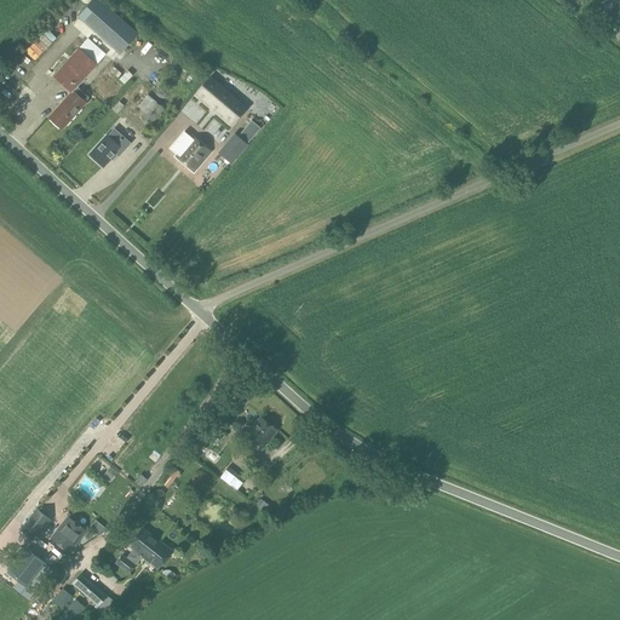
[(122,55),(139,34),(99,0),(93,0),(79,17),(122,55)]
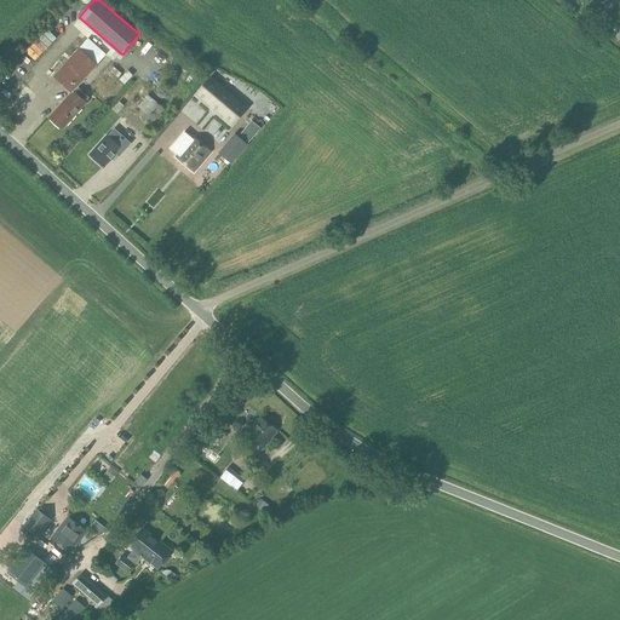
[(52,29),(57,35),(68,28),(64,22),(52,29)]
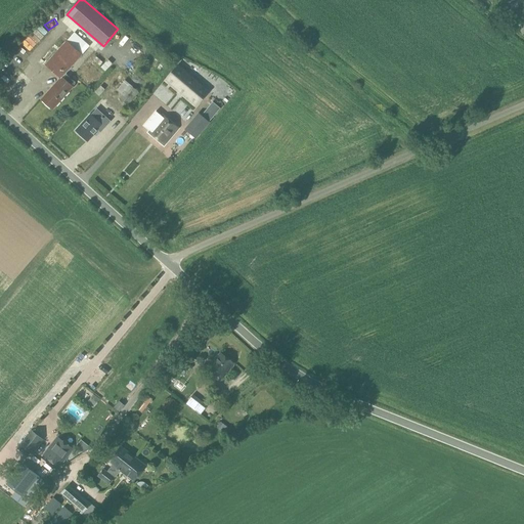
[(67,41),(67,40),(44,64),(60,79),(41,100),(52,110),(73,87),(72,87),(75,84),(75,82),(67,74),(83,55),(88,49),(72,36),(67,41)]
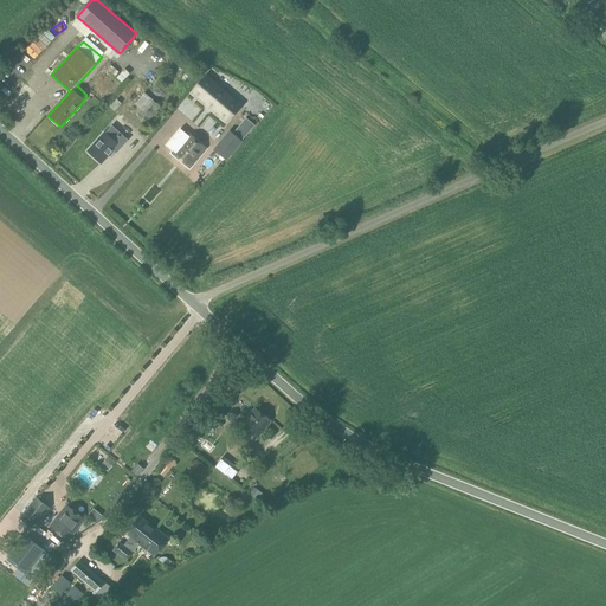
[(139,56),(147,58),(149,51),(141,47),(139,56)]
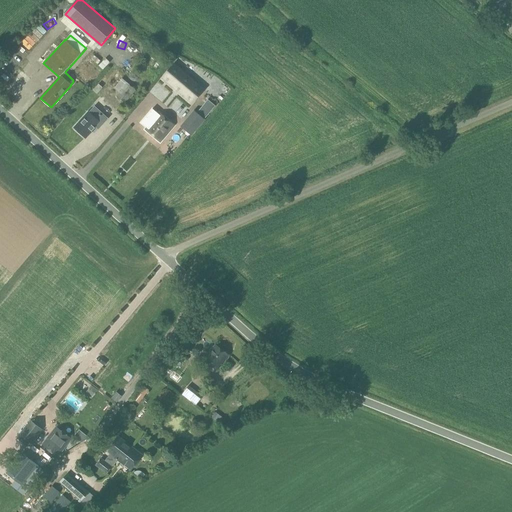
[(131,60),(137,54),(131,48),(125,55),(131,60)]
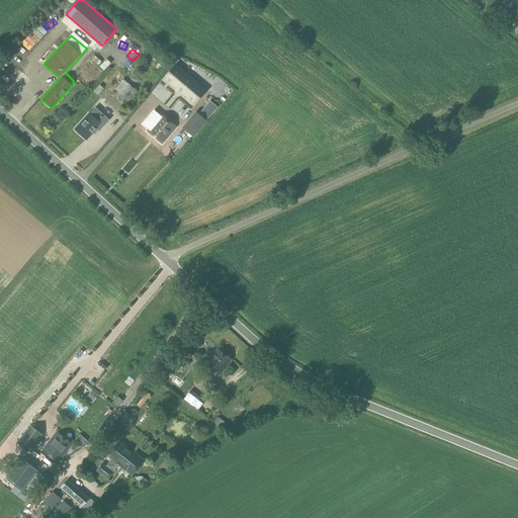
[(0,78),(13,90),(22,80),(7,65),(0,72),(0,78)]
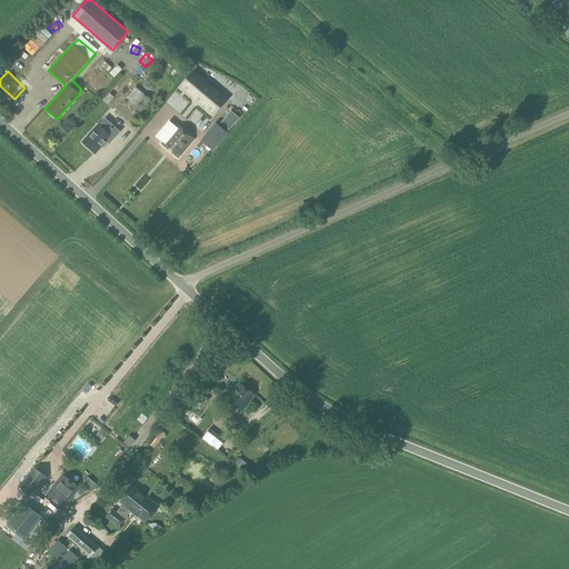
[(179,87),(213,116),(227,100),(192,71),(179,87)]
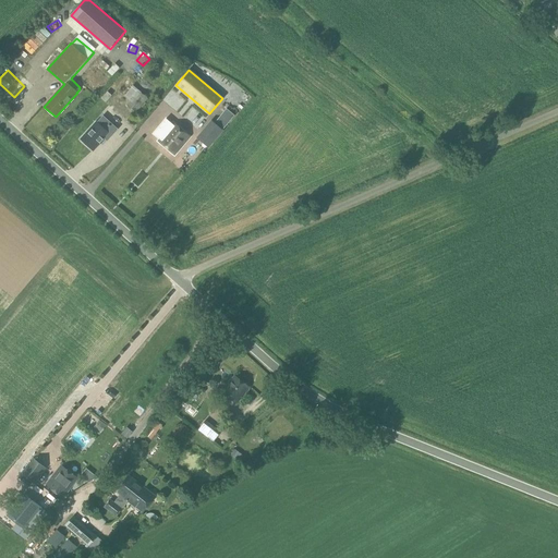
[(113,92),(118,95),(124,86),(120,83),(113,92)]
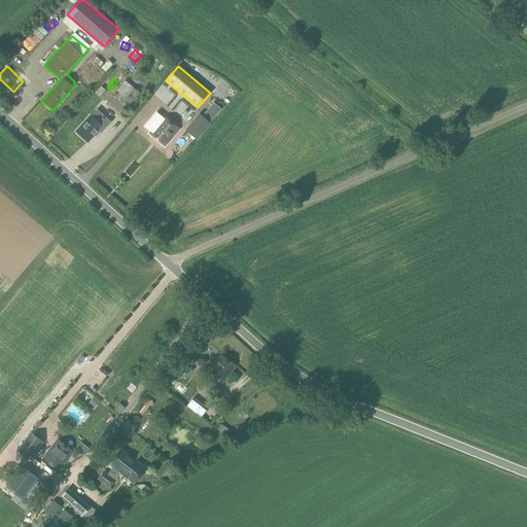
[(157,96),(163,89),(157,84),(151,92),(157,96)]
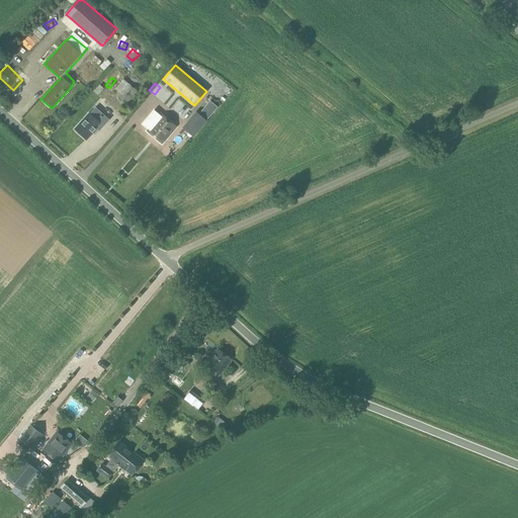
[(94,91),(98,95),(104,88),(99,85),(94,91)]
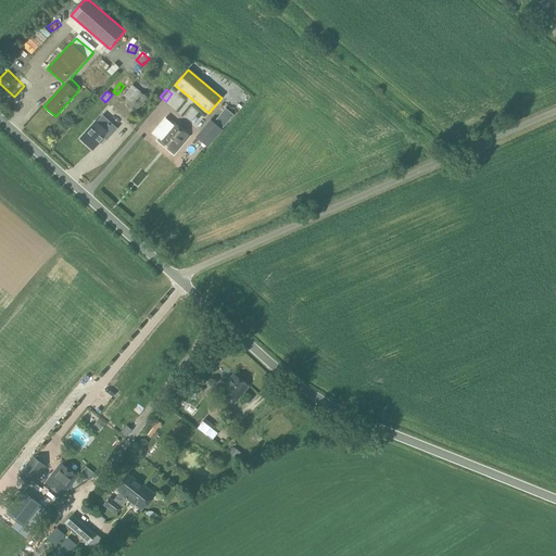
[(130,110),(140,100),(133,92),(123,102),(130,110)]
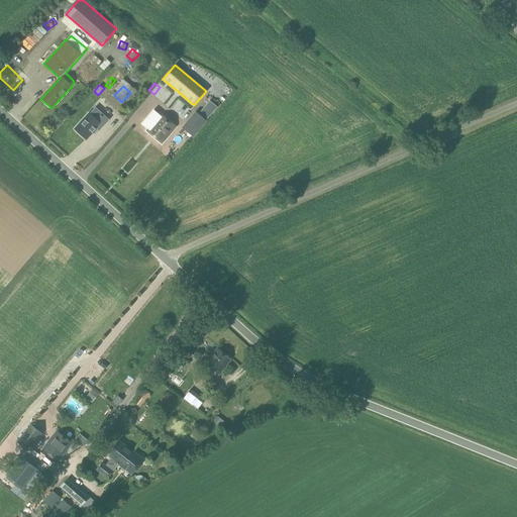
[(207,96),(211,98),(216,90),(212,88),(207,96)]
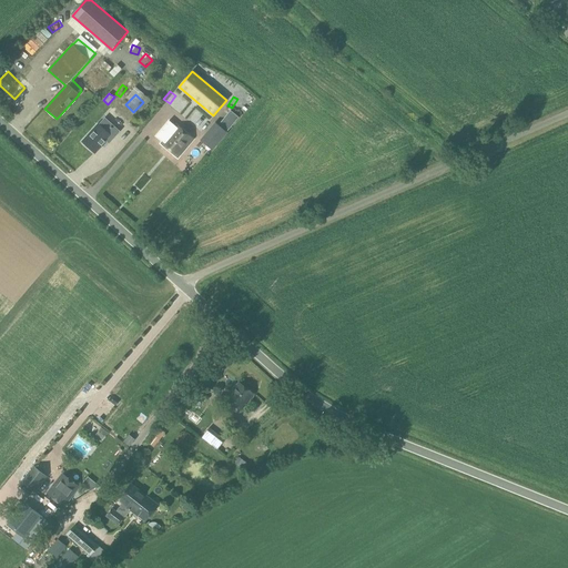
[(99,124),(82,142),(94,153),(107,141),(109,143),(120,132),(110,123),(104,130),(99,124)]
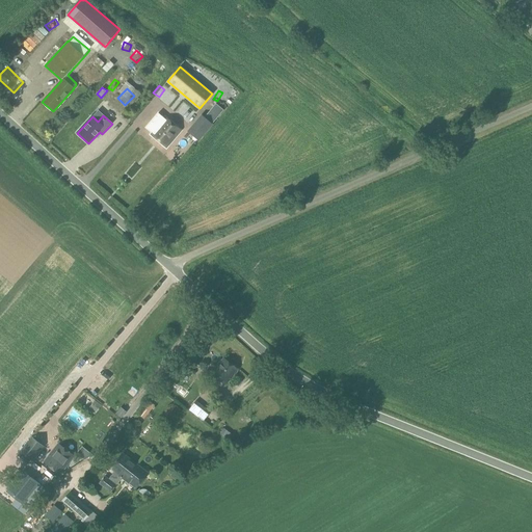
[(201,132),(208,124),(200,116),(192,125),(201,132)]
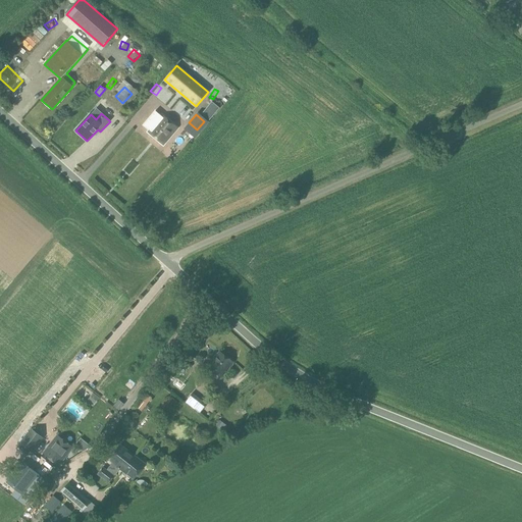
[(163,145),(177,127),(162,115),(149,133),(163,145)]
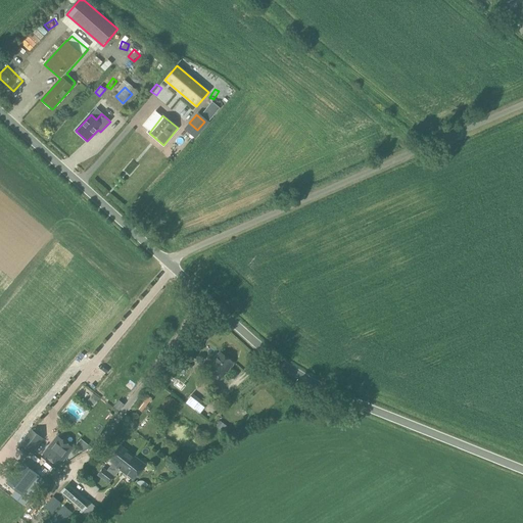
[(202,124),(193,137),(199,141),(208,128),(202,124)]
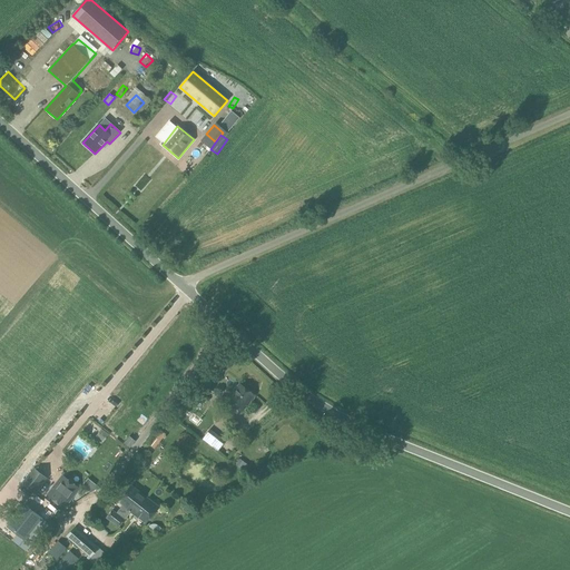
[(183,170),(189,175),(195,165),(188,161),(183,170)]
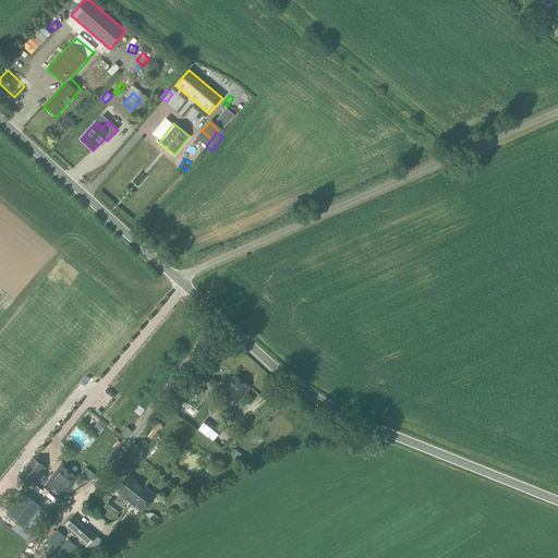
[(192,402),(201,390),(196,388),(202,379),(194,374),(179,392),(192,402)]
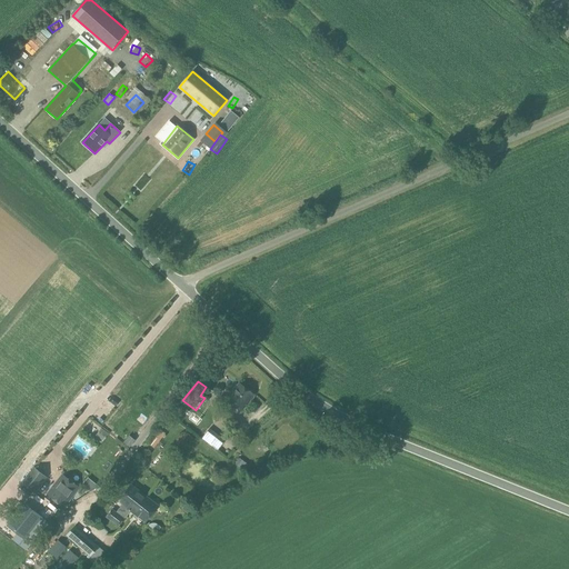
[(240,411),(253,395),(239,383),(227,400),(240,411)]
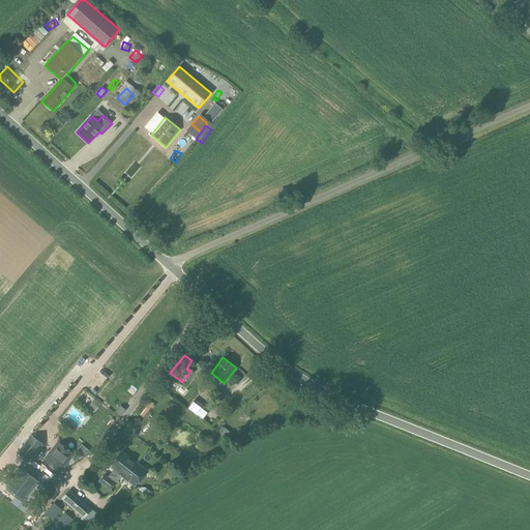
[(116,358),(109,367),(115,373),(122,363),(116,358)]
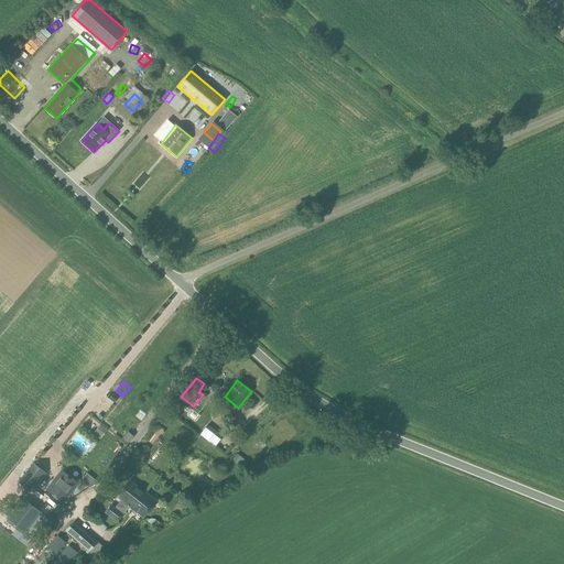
[(180,399),(173,408),(180,413),(186,403),(180,399)]
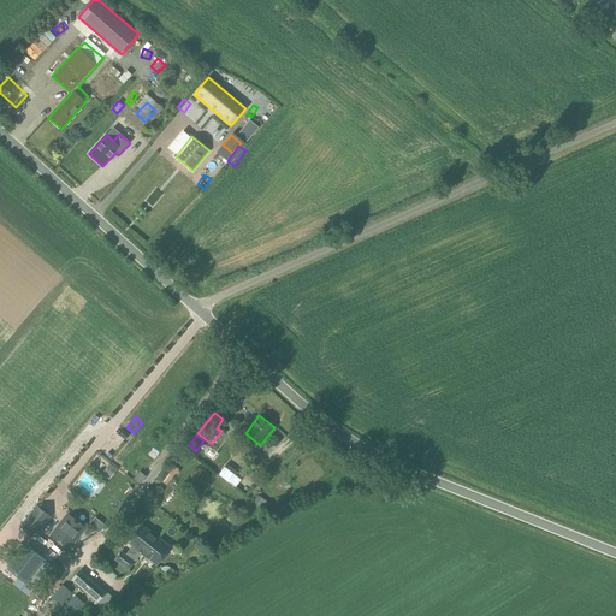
[(167,486),(179,469),(173,466),(161,481),(167,486)]
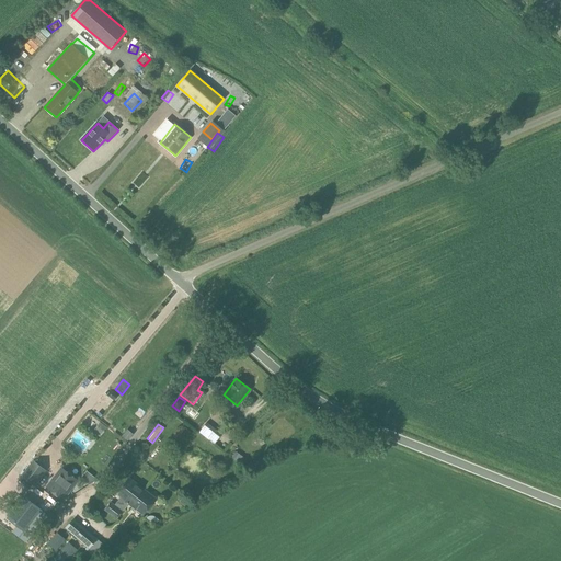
[(67,446),(80,456),(86,448),(72,438),(67,446)]
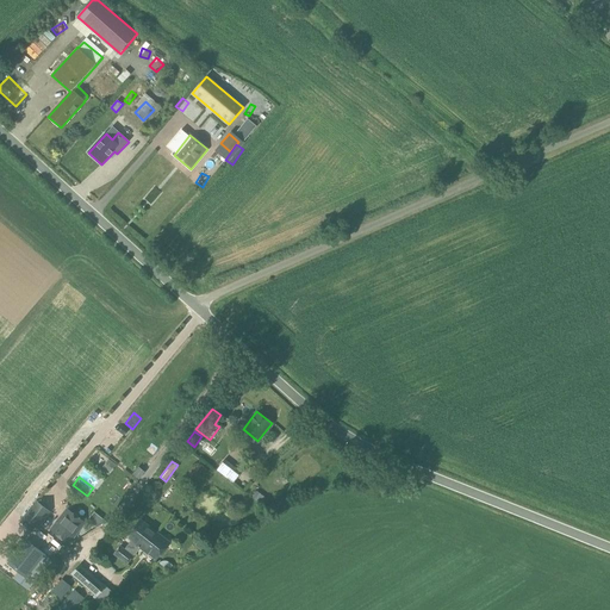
[(36,527),(50,512),(37,500),(24,516),(36,527)]
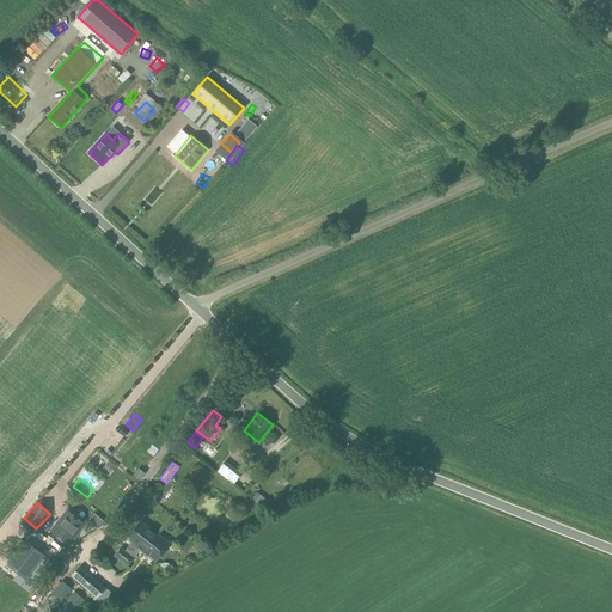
[(69,546),(85,525),(67,510),(50,532),(69,546)]
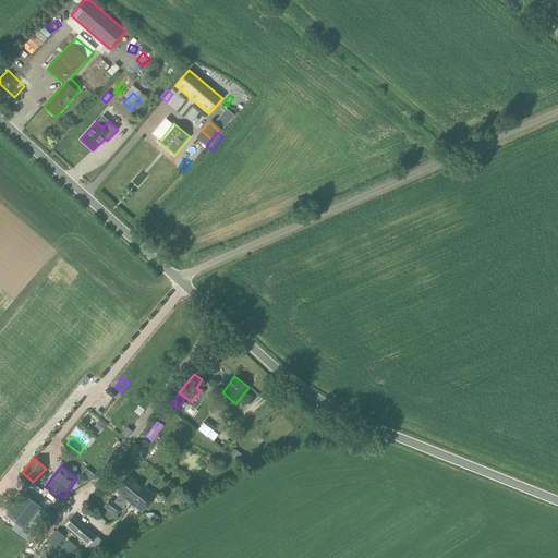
[(143,512),(155,497),(129,476),(117,492),(120,495),(114,502),(110,499),(104,508),(117,518),(129,501),(143,512)]
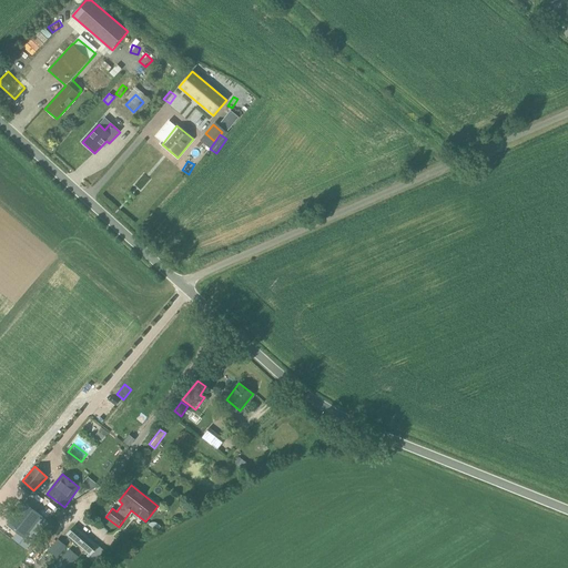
[(24,539),(41,517),(23,503),(7,525),(24,539)]
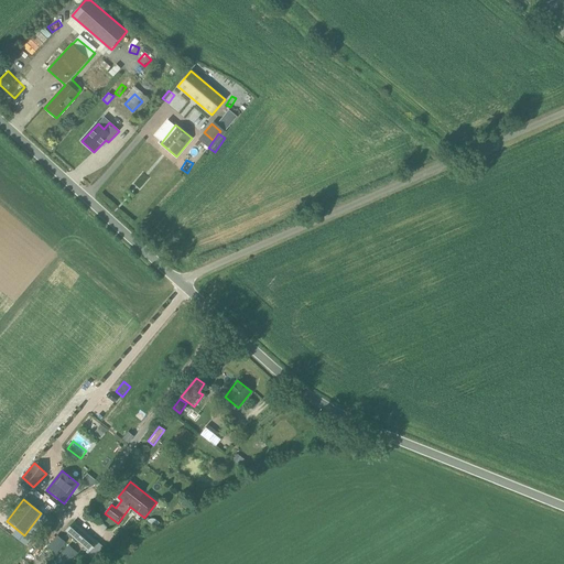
[(50,527),(55,519),(46,511),(40,520),(50,527)]
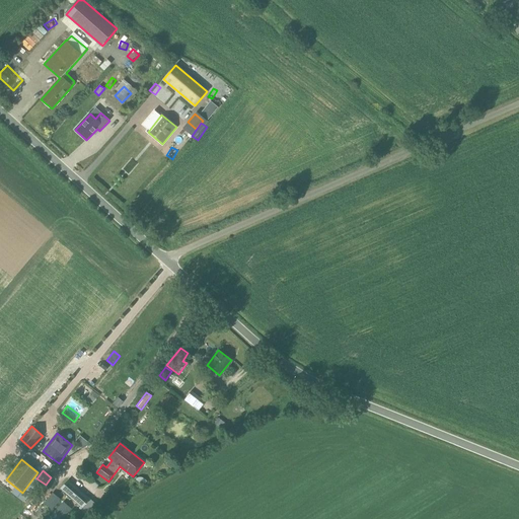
[(88,513),(96,504),(81,492),(68,479),(60,490),(88,513)]
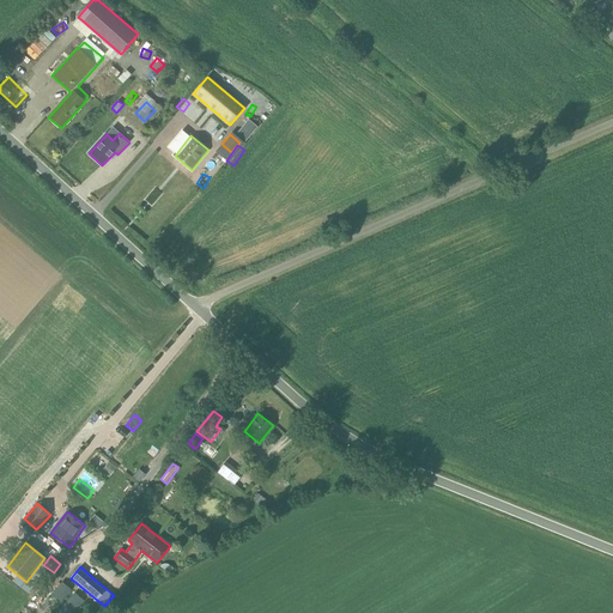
[(62,602),(71,590),(61,582),(53,594),(62,602)]
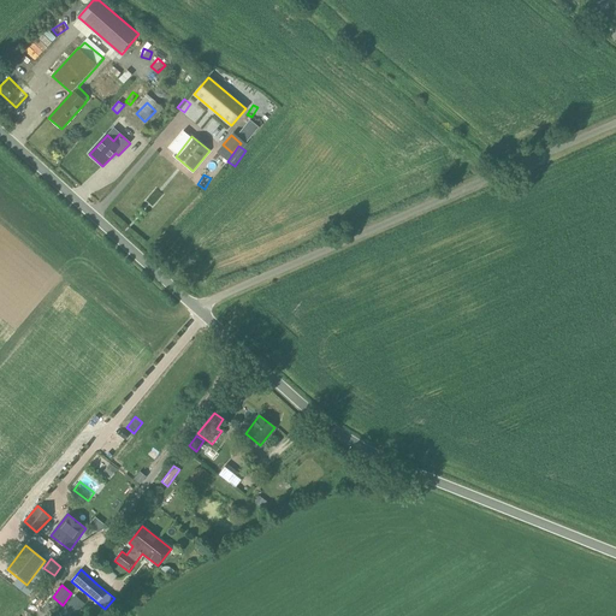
[(75,615),(86,604),(75,596),(57,615),(75,615)]
